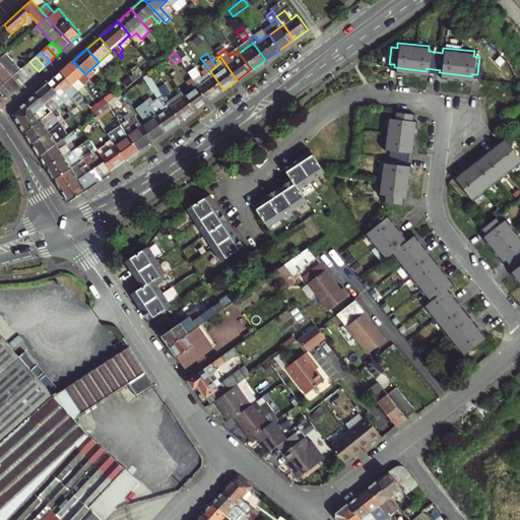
[(13,76),(0,61),(0,87),(8,80),(13,76)]
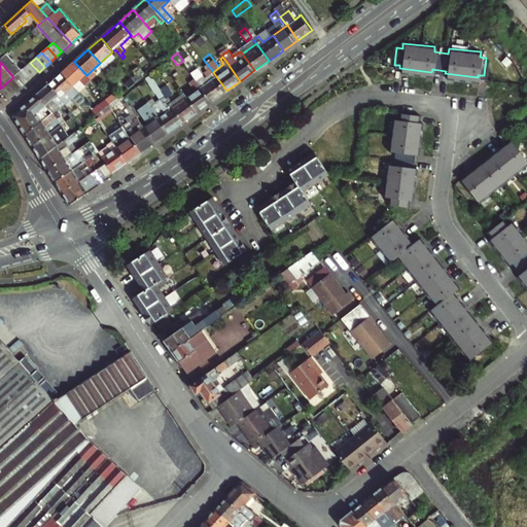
[(74,62),(62,72),(78,91),(85,83),(86,84),(92,80),(86,75),(74,62)]
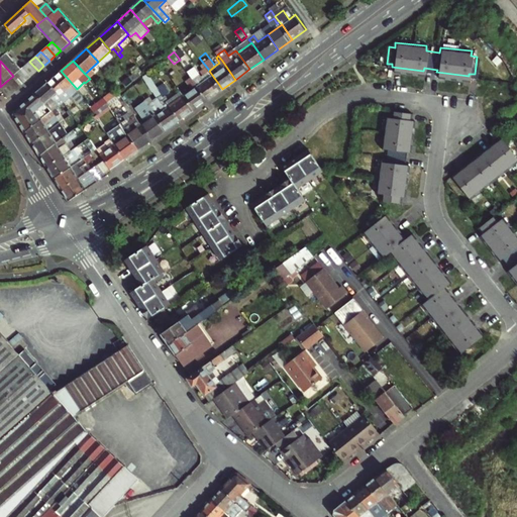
[(29,62),(24,67),(32,76),(38,71),(29,62)]
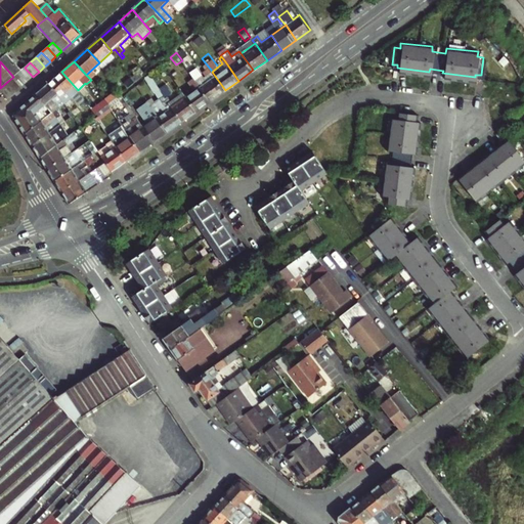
[(197,82),(210,100),(225,90),(212,72),(211,70),(202,77),(194,67),(189,71),(193,77),(194,76),(195,78),(192,80),(194,83),(197,82)]
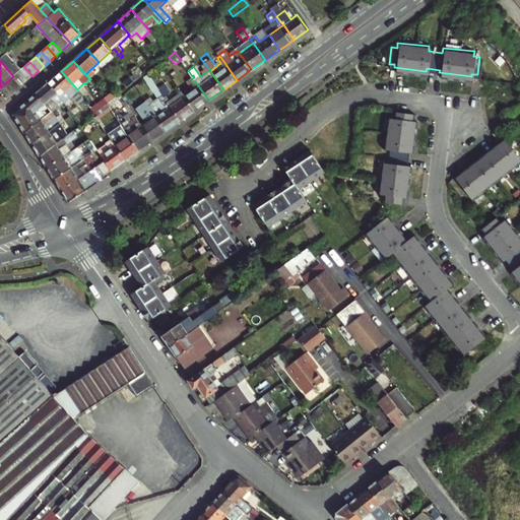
[(24,67),(18,72),(26,81),(33,76),(24,67)]
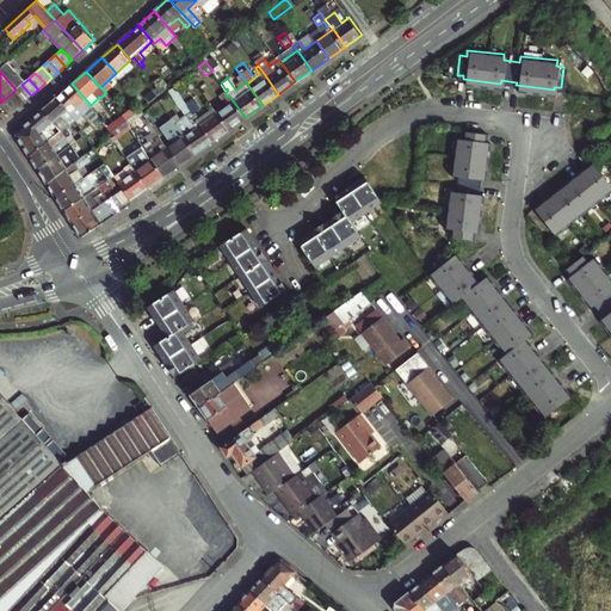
[(72,84),(57,98),(71,113),(79,107),(84,113),(87,111),(98,123),(103,118),(91,105),(72,84)]
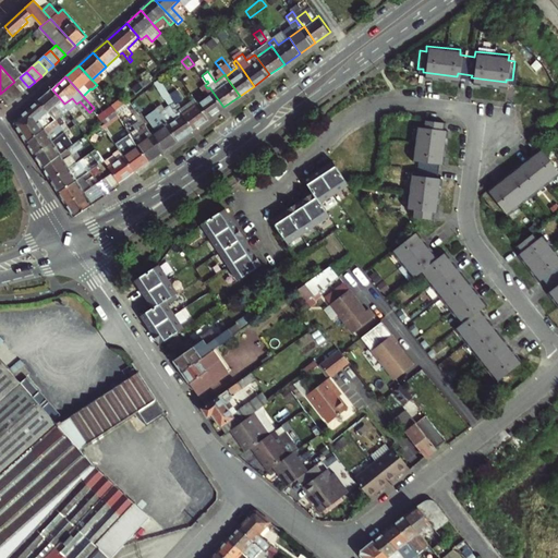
[(28,87),(20,77),(14,82),(23,92),(28,87)]
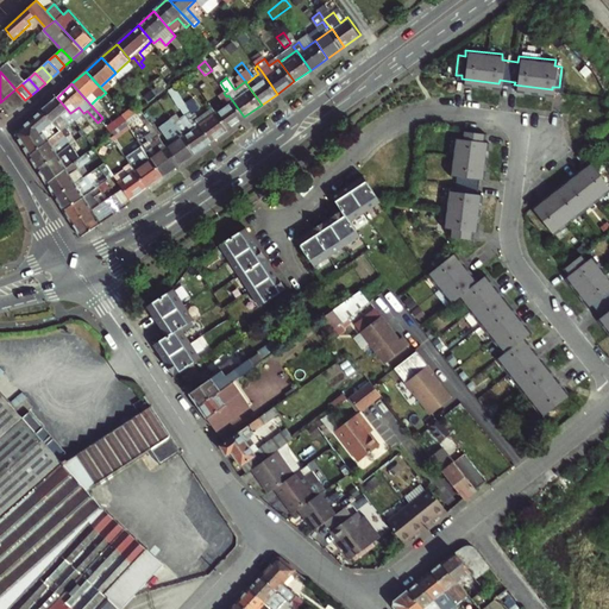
[(16,89),(10,94),(19,105),(25,100),(16,89)]
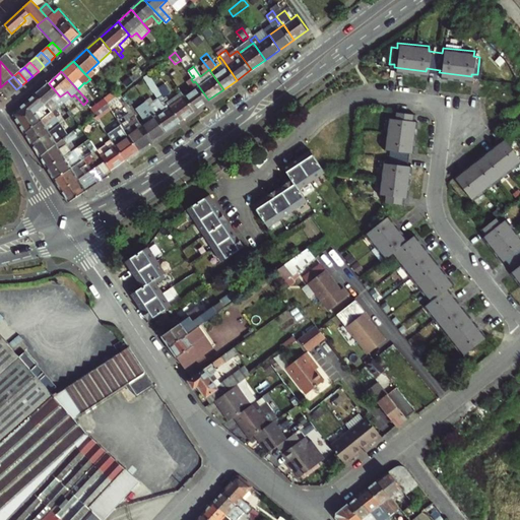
[(191,89),(185,94),(196,109),(208,100),(195,81),(193,82),(191,79),(187,82),(191,89)]
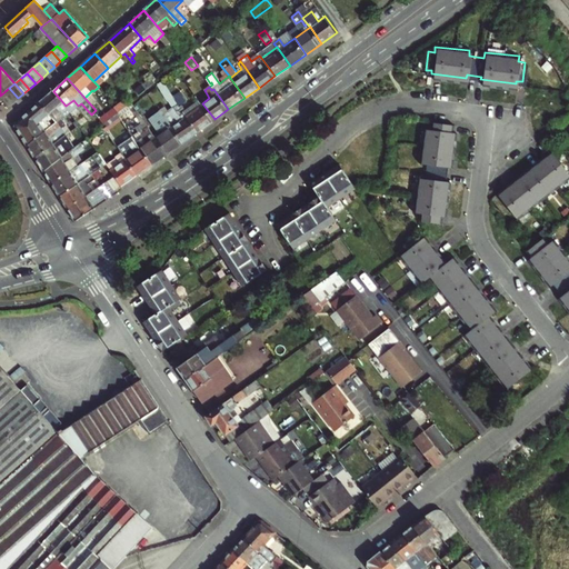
[(18,98),(9,88),(0,96),(0,97),(9,107),(18,98)]
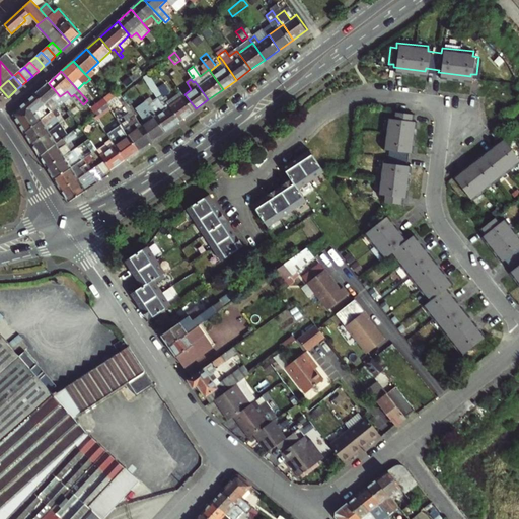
[(116,90),(120,86),(115,80),(110,84),(116,90)]
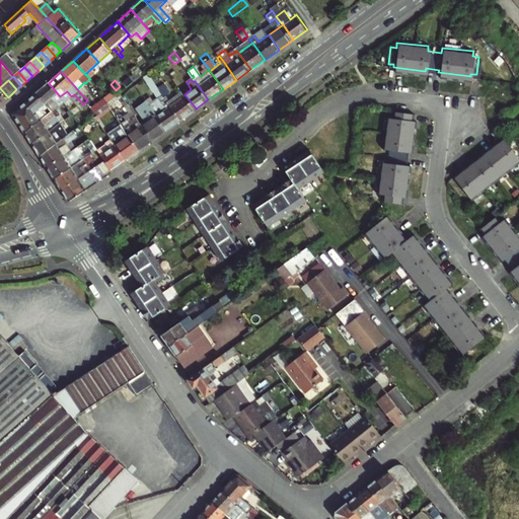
[(60,96),(49,83),(36,92),(52,110),(64,100),(60,96)]
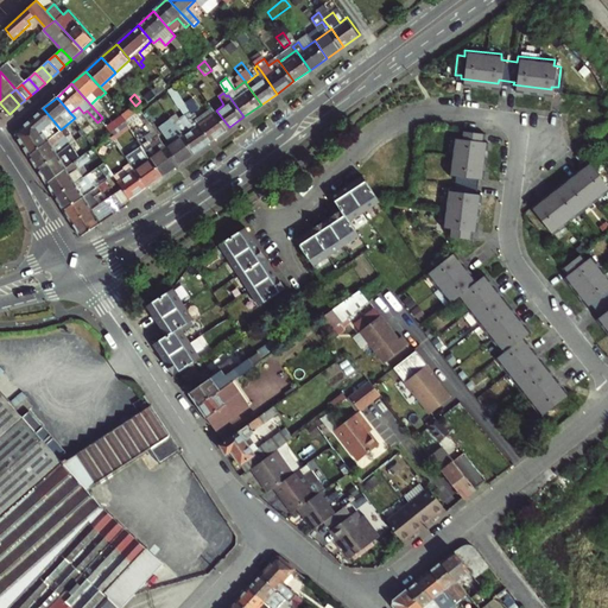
[(192,97),(185,103),(196,118),(198,116),(195,112),(200,107),(192,97)]
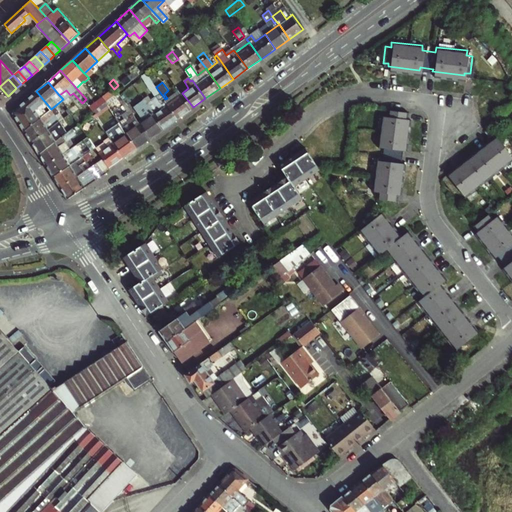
[(134,101),(141,96),(132,83),(125,88),(134,101)]
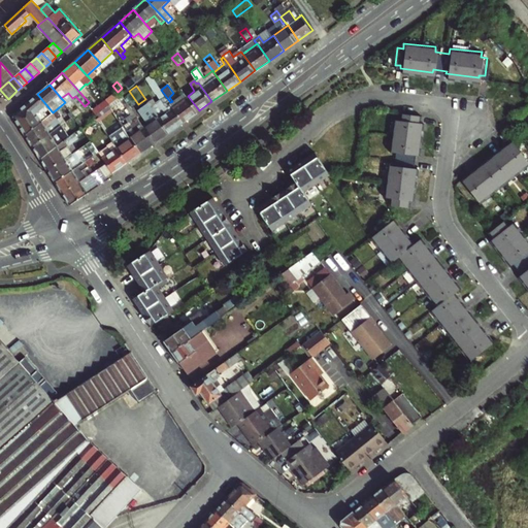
[(170,102),(173,106),(188,96),(185,92),(172,101),(170,102)]
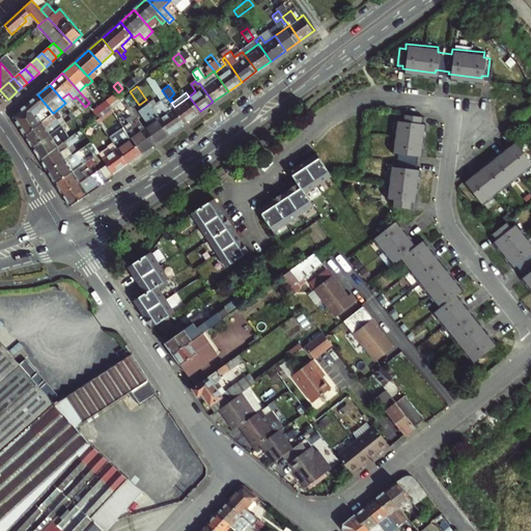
[(37,94),(16,114),(15,119),(26,137),(42,122),(33,112),(37,109),(44,116),(48,113),(51,115),(53,113),(37,94)]
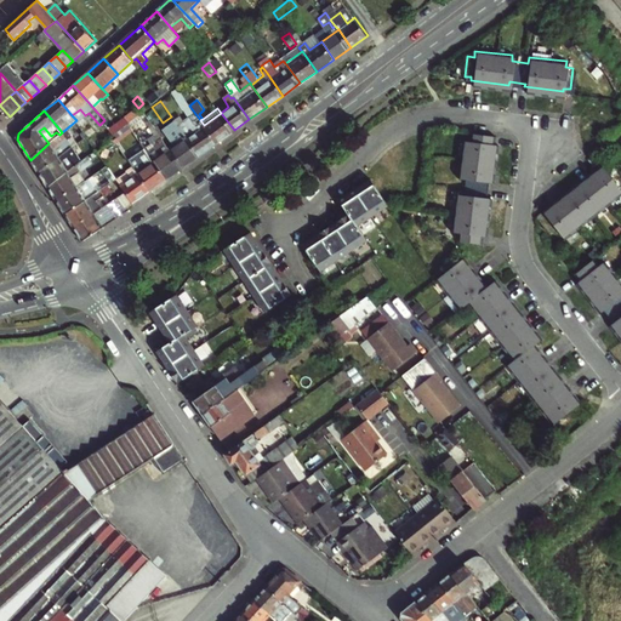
[(221,113),(204,125),(216,143),(224,137),(234,130),(221,113)]
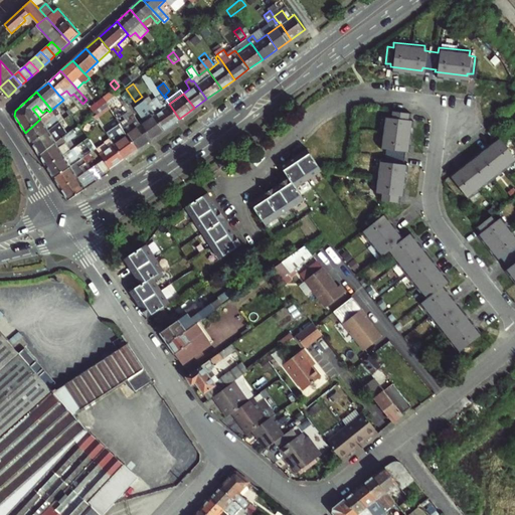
[(25,133),(33,144),(60,121),(55,114),(66,105),(63,100),(51,110),(49,112),(40,119),(25,133)]
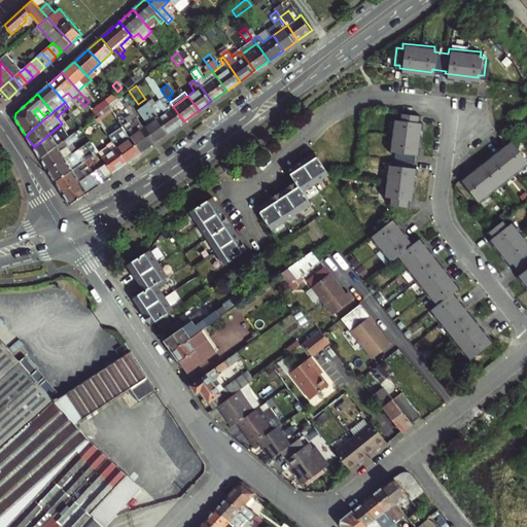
[(99,114),(108,106),(104,102),(96,110),(99,114)]
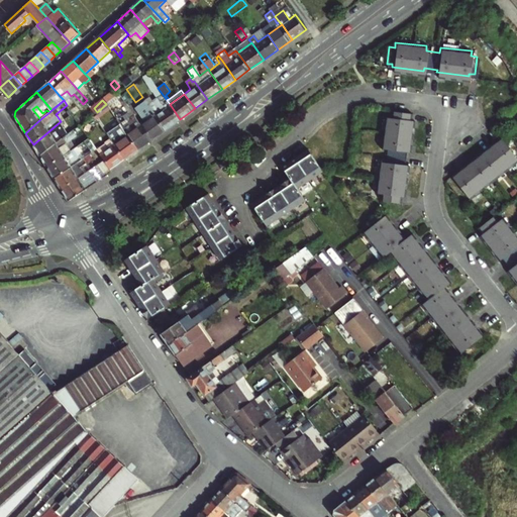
[(166,129),(180,119),(170,104),(156,114),(166,129)]
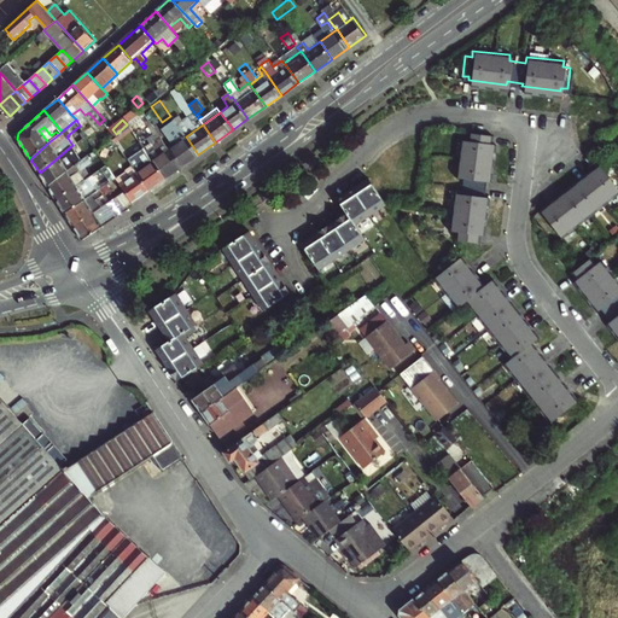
[(468,139),(462,139),(459,176),(464,178),(462,193),(458,192),(454,231),(459,231),(458,239),(479,242),(481,233),(483,234),(487,196),(484,196),(485,180),(489,180),(493,143),(489,141),(490,135),(468,133),(468,139)]
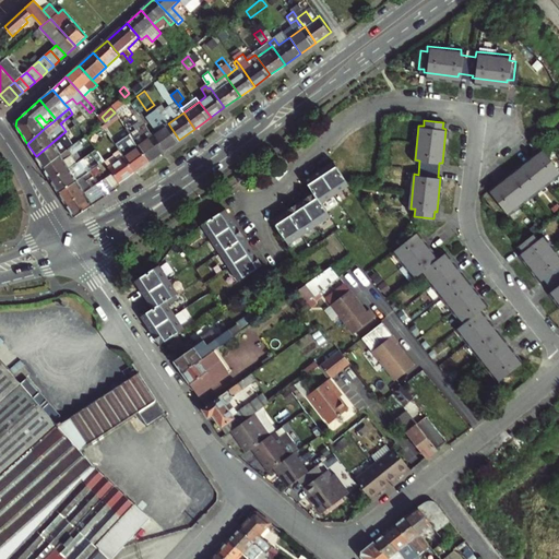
[(88,138),(93,143),(107,131),(102,123),(91,134),(92,135),(88,138)]
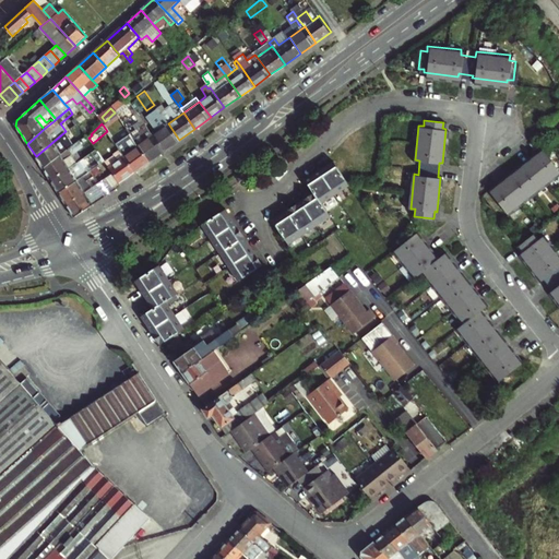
[(168,123),(153,134),(164,150),(179,140),(168,123)]
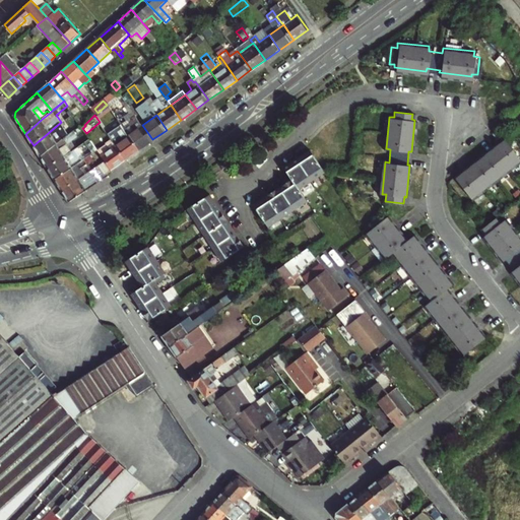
[(100,122),(110,136),(112,134),(110,131),(112,129),(105,119),(100,122)]
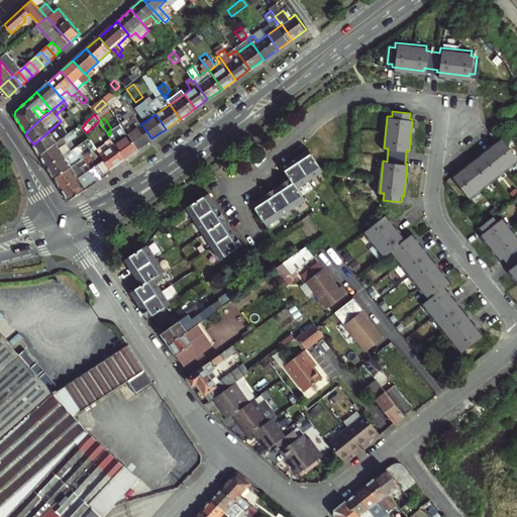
[(61,121),(33,144),(40,156),(64,139),(60,133),(67,129),(61,121)]
